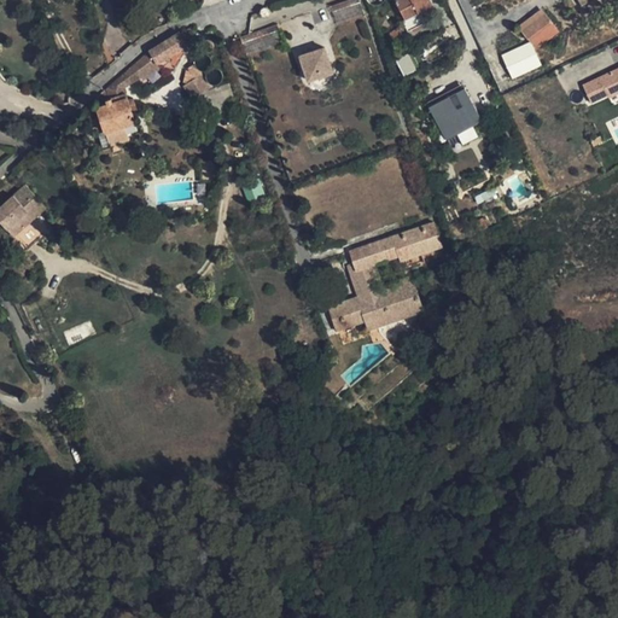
[(360,0),(347,0),(331,6),(338,25),(365,16),(360,0)]
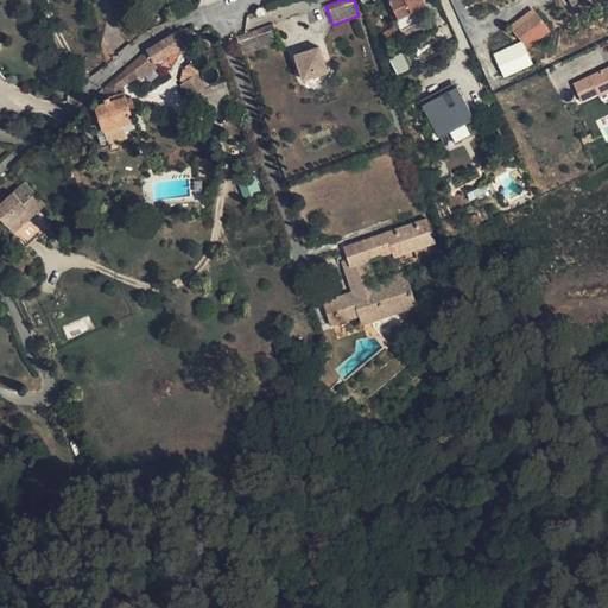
[(399,19),(426,5),(423,0),(390,0),(399,19)]
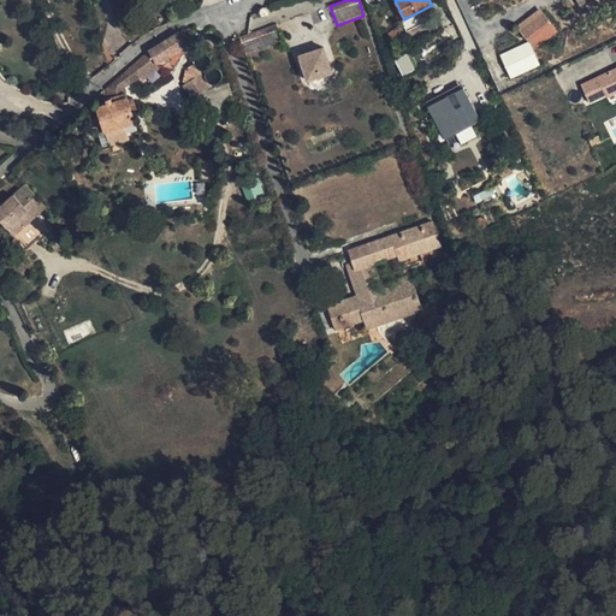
[(540,7),(515,27),(526,39),(534,49),(557,31),(540,7)]
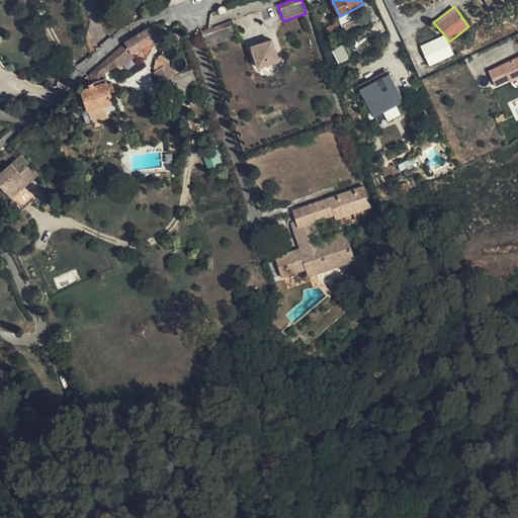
[(342,26),(354,19),(350,11),(337,17),(342,26)]
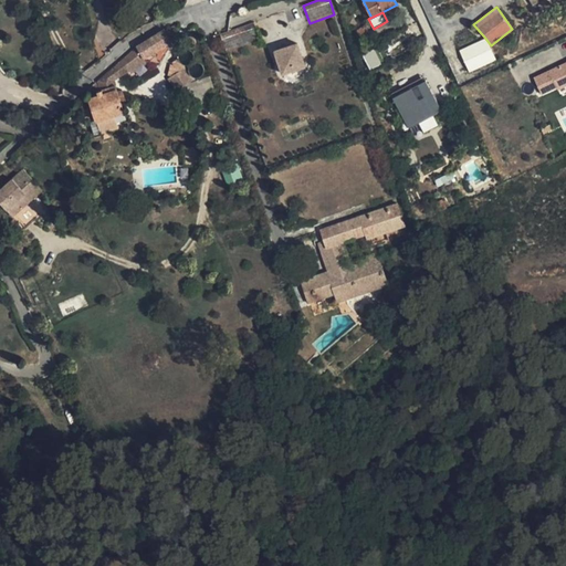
[(260,40),(253,22),(220,33),(227,52),(260,40)]
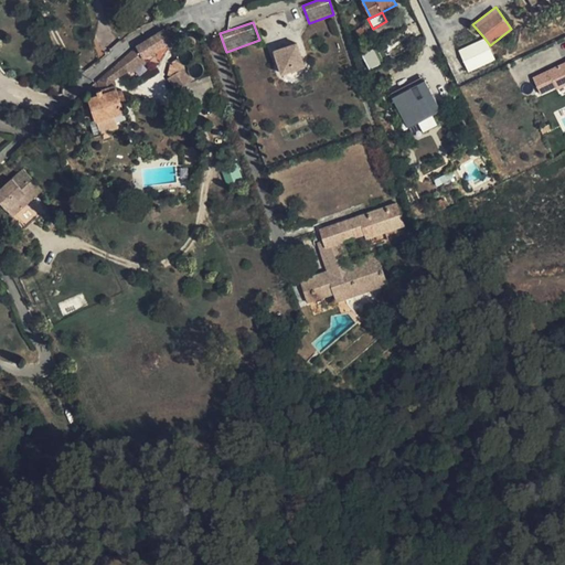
[(364,24),(354,31),(359,36),(369,31),(364,24)]
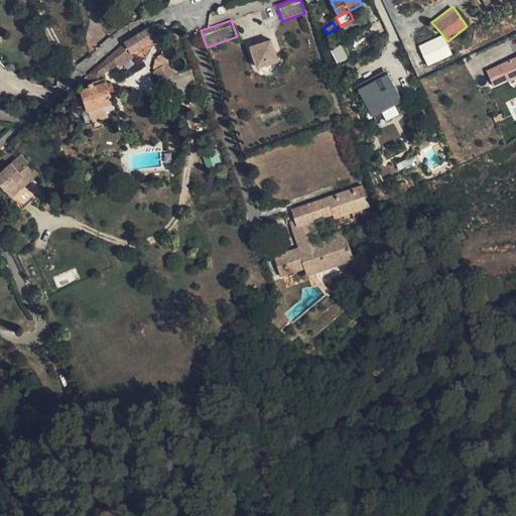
[(108,87),(105,77),(117,66),(120,67),(142,51),(140,47),(156,37),(150,26),(125,42),(80,82),(83,90),(82,90),(88,110),(113,101),(111,97),(115,95),(112,86),(108,87)]
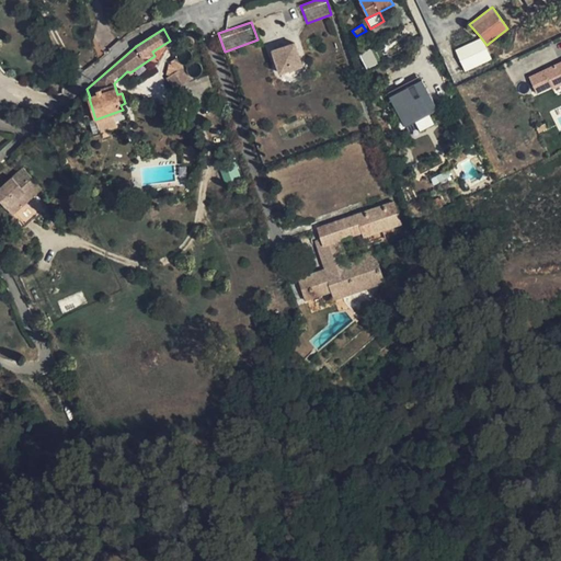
[(490,58),(481,38),(456,50),(466,69),(490,58)]
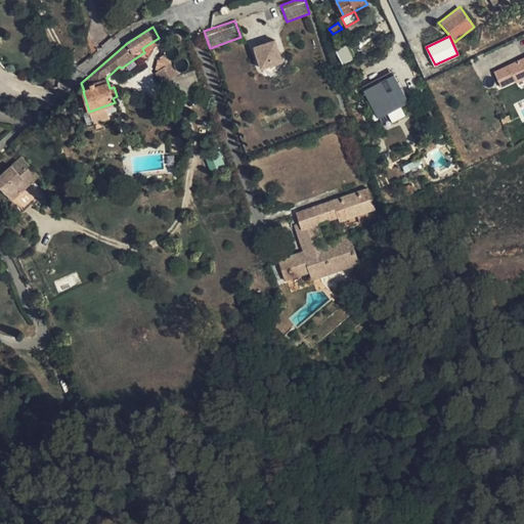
[(275,40),(254,47),(261,68),(282,60),(275,40)]
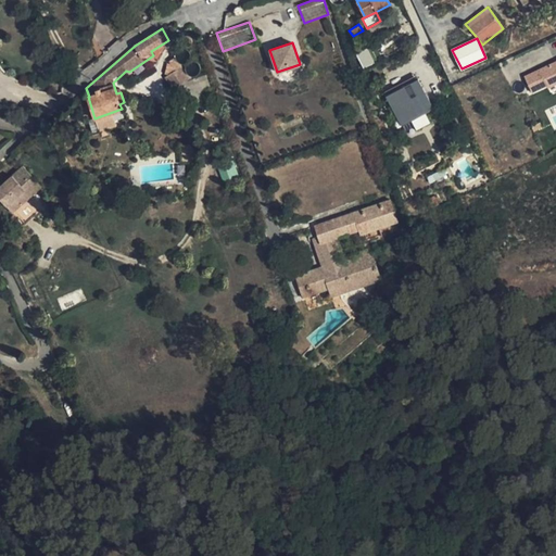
[(368,48),(356,54),(365,68),(377,63),(368,48)]
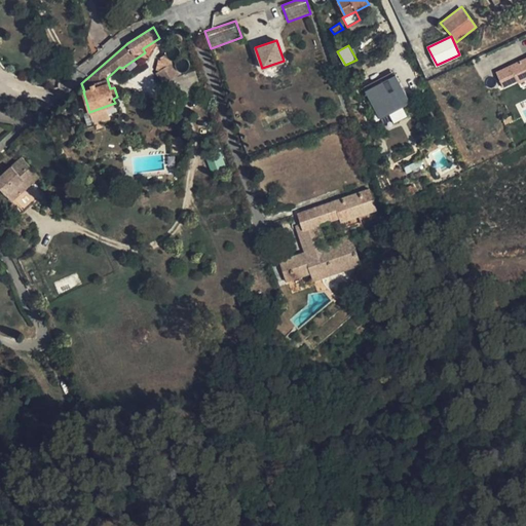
[(198,82),(195,71),(185,74),(185,72),(182,72),(178,71),(176,68),(175,66),(175,64),(176,61),(175,60),(172,60),(168,59),(166,55),(165,54),(160,58),(165,67),(156,72),(164,84),(163,85),(165,89),(170,91),(198,82)]
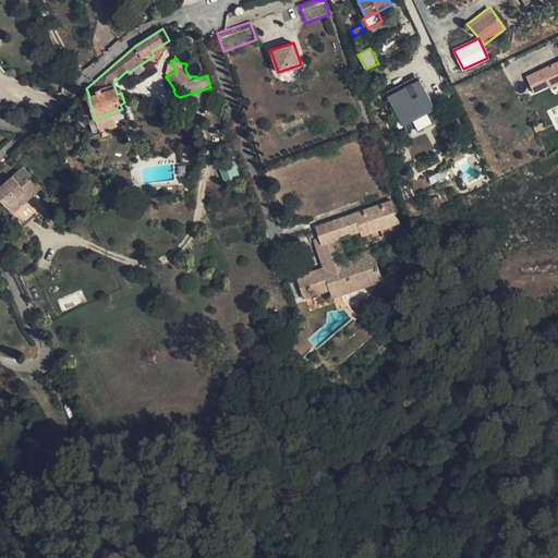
[(557,61),(526,76),(534,93),(548,86),(557,81),(557,61)]
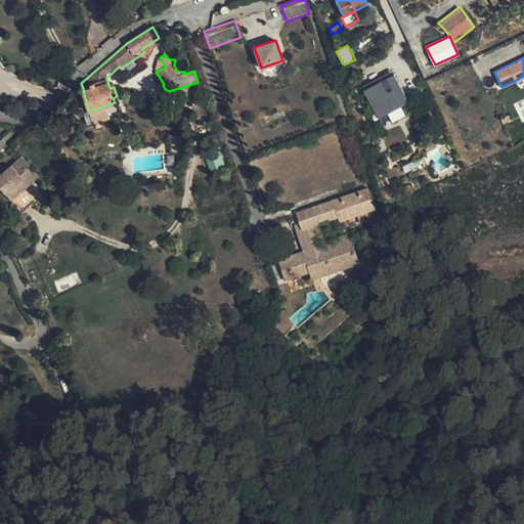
[(392,71),(361,87),(363,90),(394,75),(392,71)]
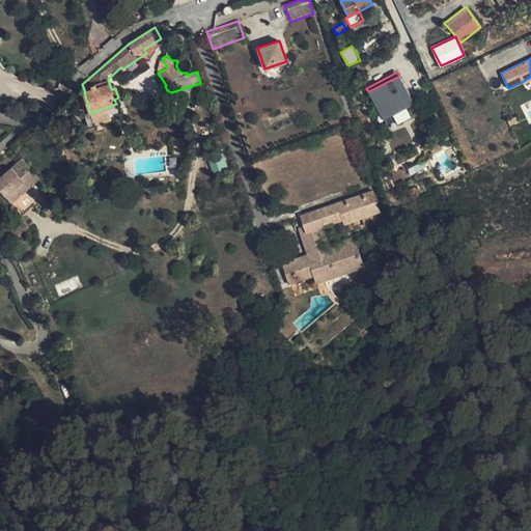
[(414,104),(399,76),(368,91),(383,120),(414,104)]
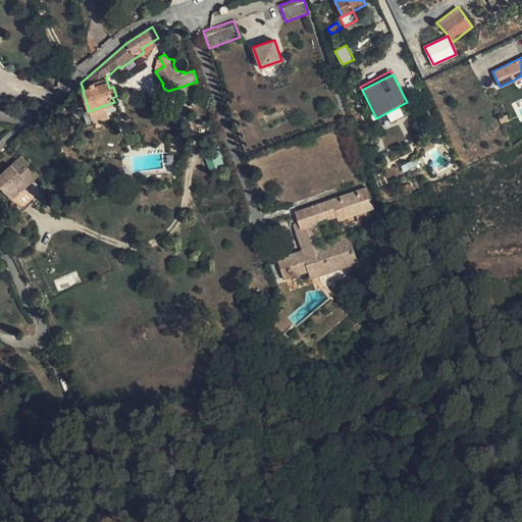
[(108,116),(105,105),(83,113),(87,123),(108,116)]
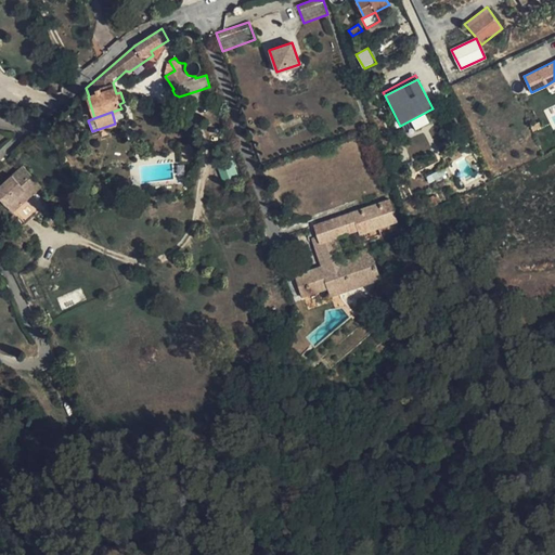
[(539,123),(530,126),(533,131),(541,127),(539,123)]
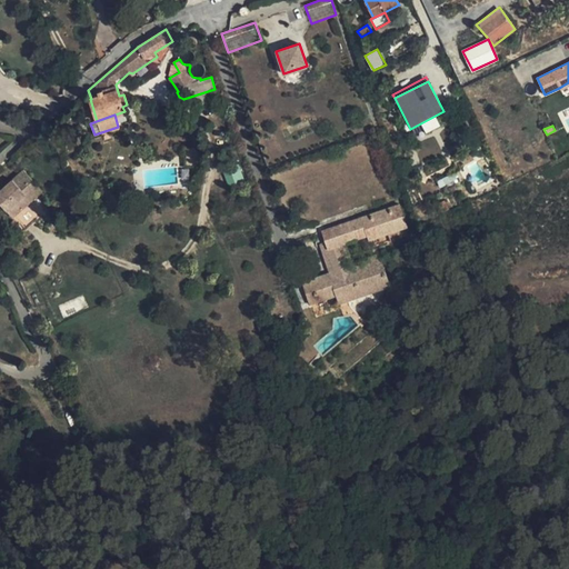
[(239,165),(223,170),(229,186),(245,179),(239,165)]
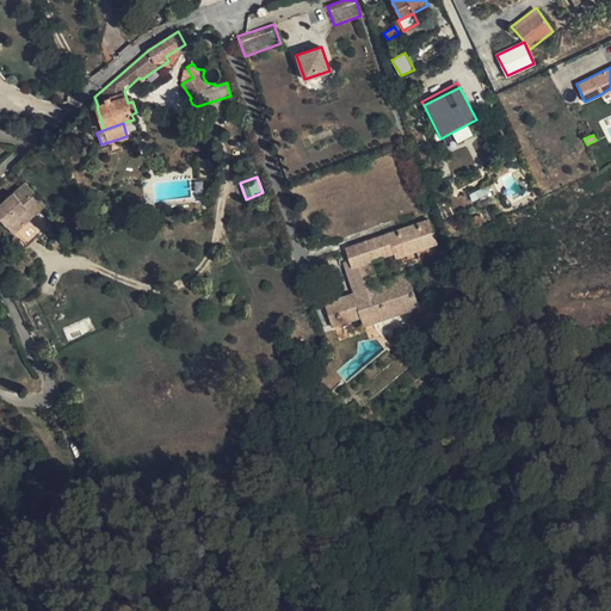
[(25,183),(0,205),(0,217),(14,234),(24,224),(17,217),(35,202),(29,193),(32,190),(25,183)]
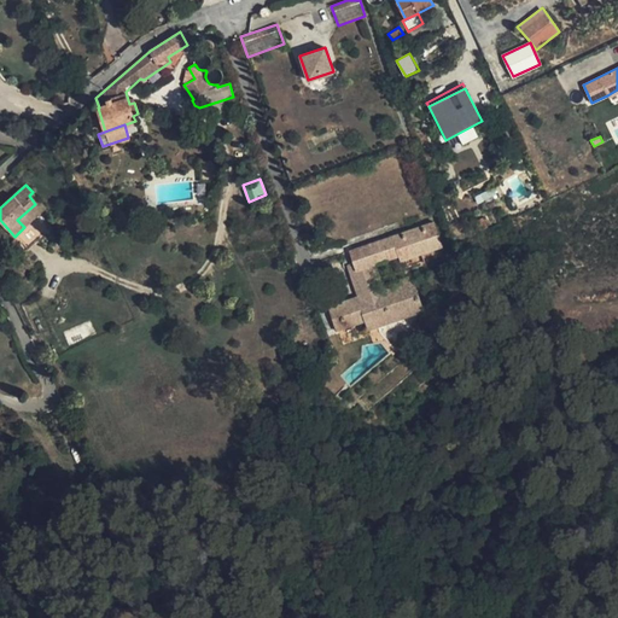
[(493,191),(474,193),(476,202),(494,199),(493,191)]
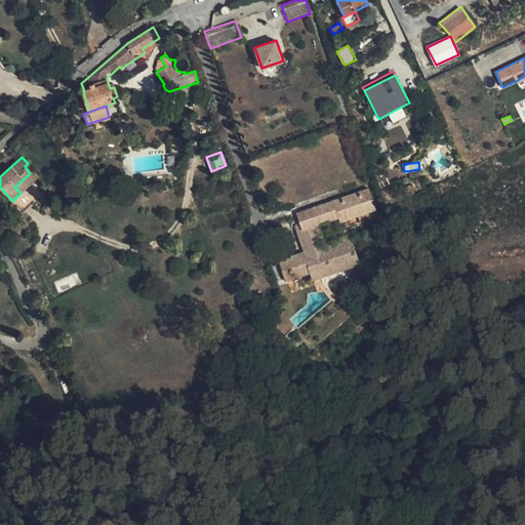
[(39,176),(28,163),(25,166),(30,173),(14,187),(21,193),(39,176)]
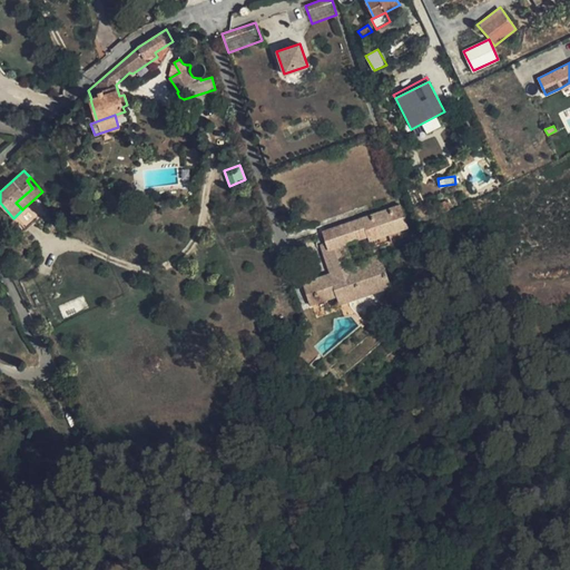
[(400,204),(322,231),(326,242),(320,245),(328,273),(303,282),(311,306),(336,297),(338,305),(391,287),(380,254),(367,257),(369,261),(354,265),(347,245),(367,237),(369,242),(409,228),(400,204)]
